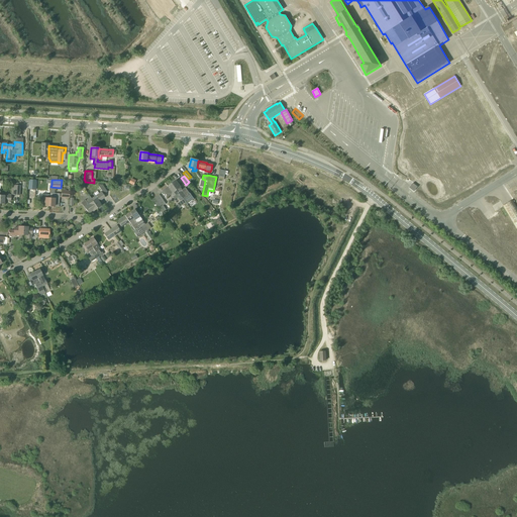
[(172,184),(186,203),(187,204),(189,202),(190,203),(192,201),(194,199),(185,187),(182,190),(181,187),(179,185),(176,181),(172,184)]
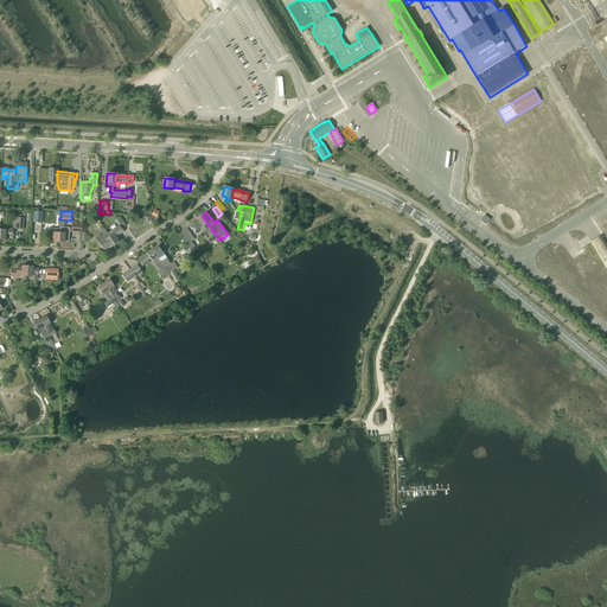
[(24,229),(24,218),(24,216),(17,215),(16,217),(13,217),(13,228),(24,229)]
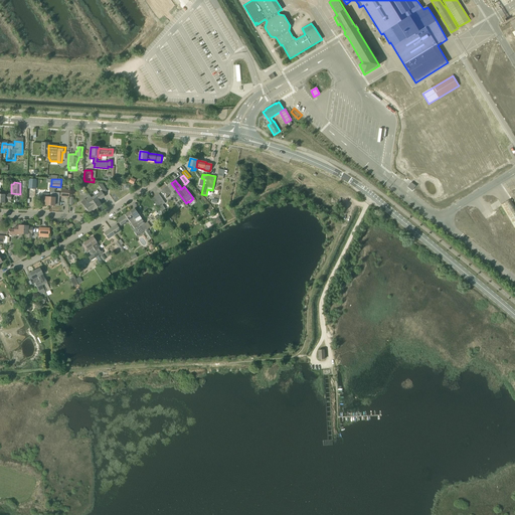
[(407,187),(412,190),(415,186),(410,182),(407,187)]
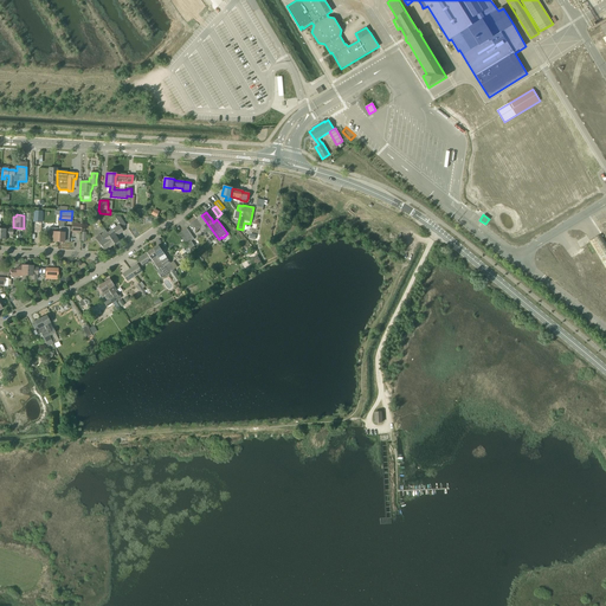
[(107,233),(114,244),(118,242),(116,238),(120,236),(118,234),(123,231),(121,229),(126,225),(122,220),(120,217),(114,216),(120,224),(115,227),(107,233)]
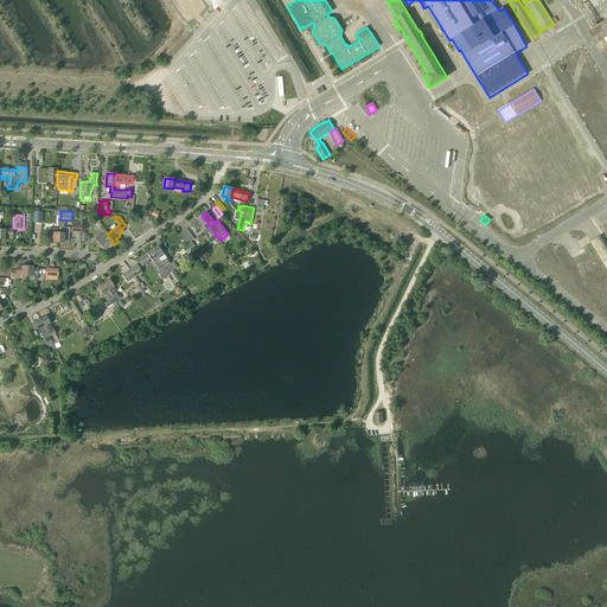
[(202,216),(198,218),(198,219),(192,223),(192,224),(191,225),(193,229),(196,228),(198,230),(202,228),(204,230),(206,229),(209,232),(205,235),(211,244),(218,238),(202,216)]
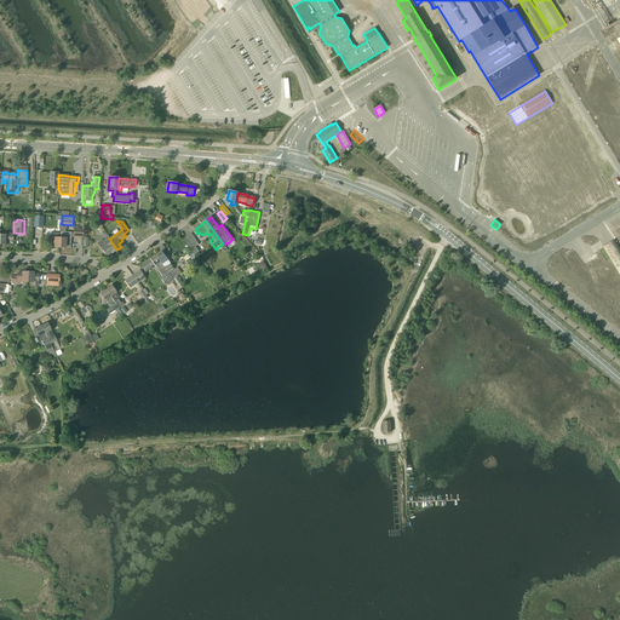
[(61,234),(61,247),(70,248),(70,242),(72,233),(65,231),(65,225),(61,225),(61,227),(61,228),(61,234)]
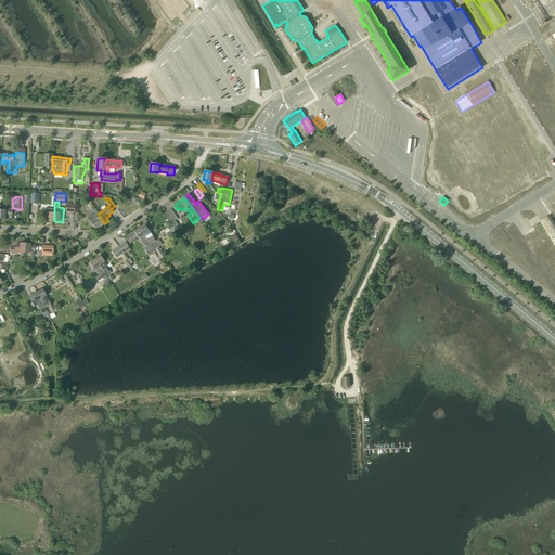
[(0,218),(4,219),(4,218),(5,218),(5,215),(11,215),(12,208),(4,208),(4,210),(0,209),(0,218)]
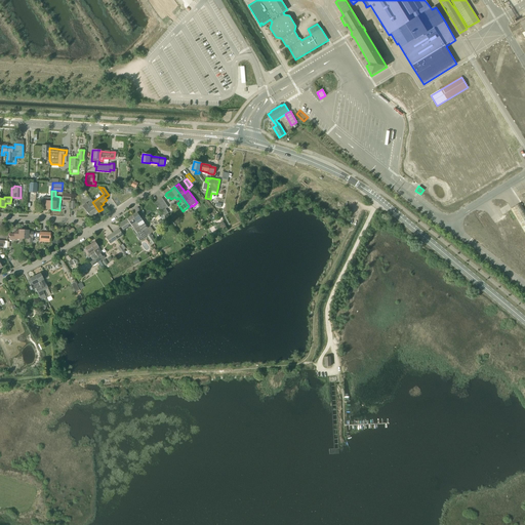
[(51,198),(49,198),(43,197),(42,209),(51,209),(51,198)]
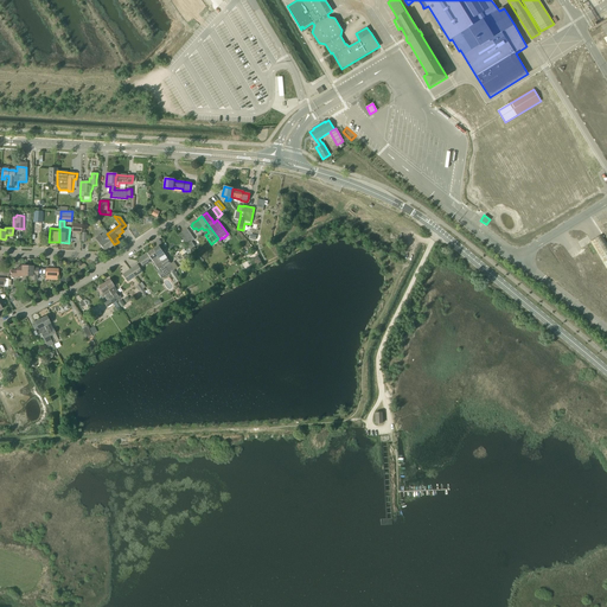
[(193,237),(187,228),(179,234),(185,243),(193,237)]
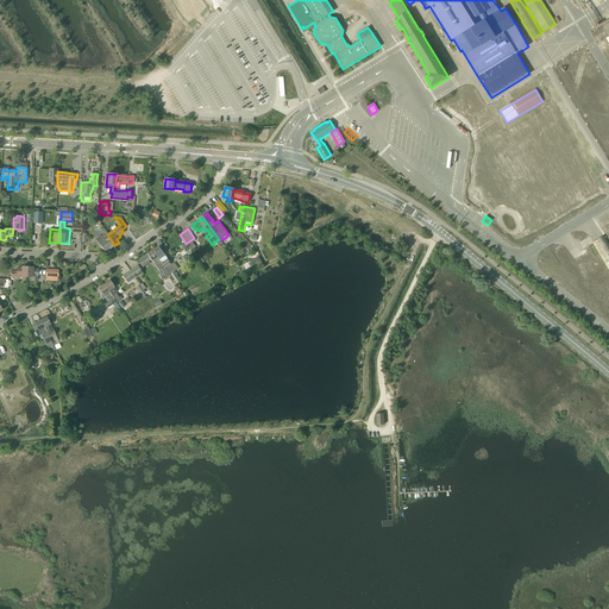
[(107,234),(98,242),(100,244),(104,251),(107,249),(108,250),(114,245),(107,234)]
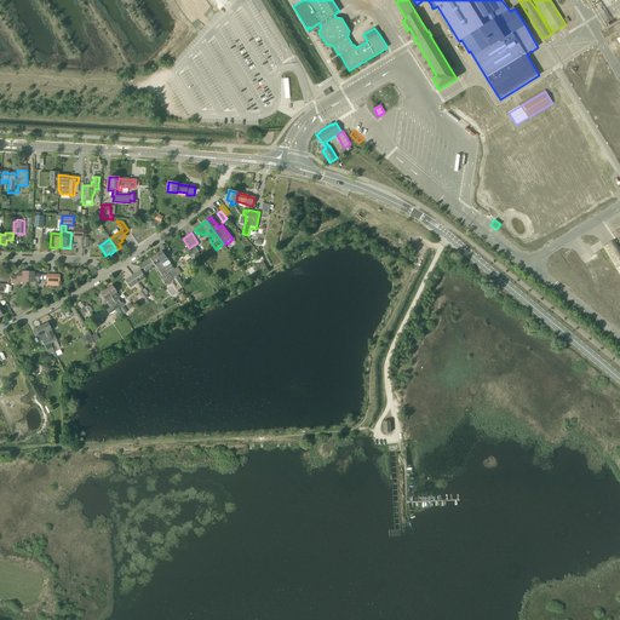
[(619,248),(614,240),(603,247),(619,274),(619,248)]
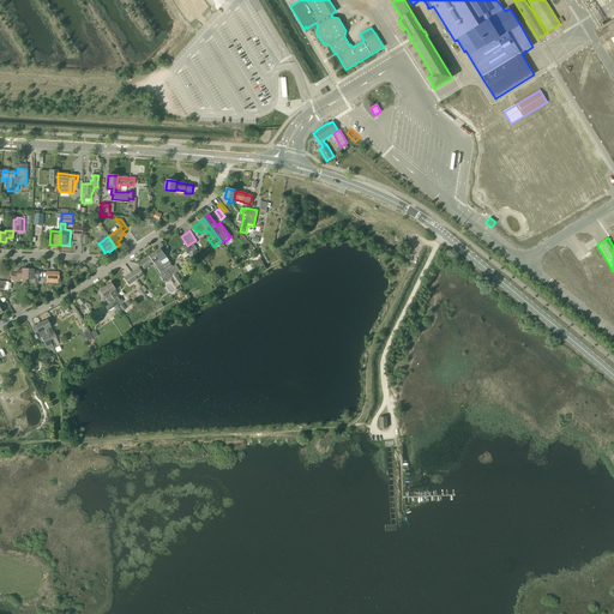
[(161,250),(155,253),(172,277),(178,287),(182,283),(176,274),(174,269),(164,254),(161,250)]
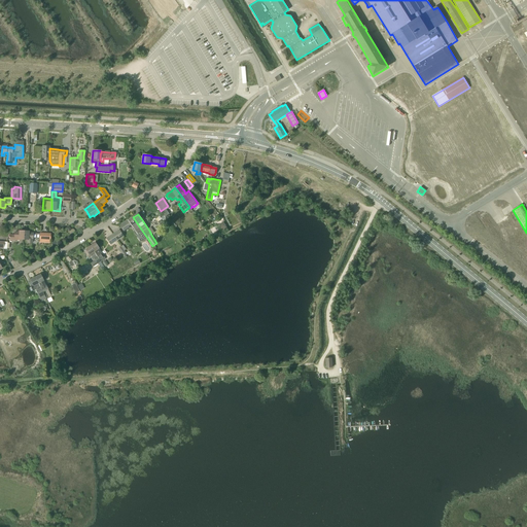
[(147,238),(133,217),(129,220),(127,221),(120,225),(124,231),(130,227),(131,227),(132,227),(133,227),(135,230),(135,231),(134,233),(135,235),(137,235),(138,235),(140,238),(142,237),(144,240),(147,238)]
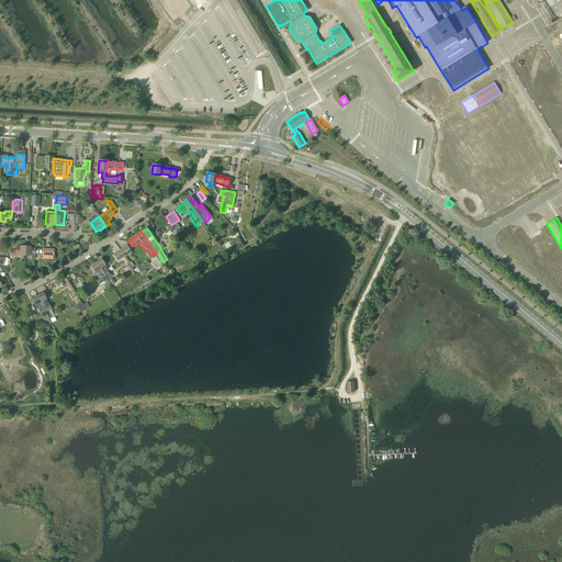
[(125,256),(132,251),(127,245),(121,249),(125,256)]
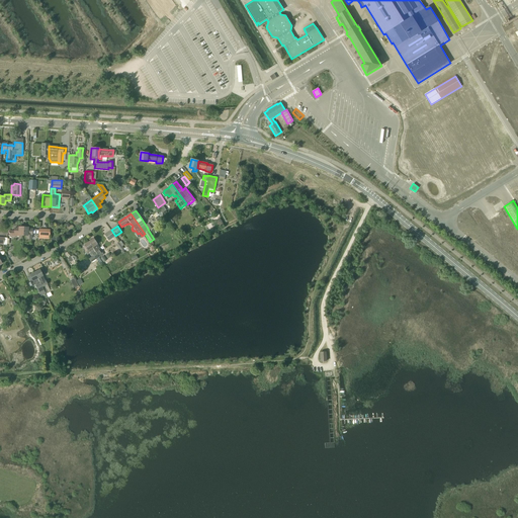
[(23,228),(19,227),(17,227),(17,229),(14,228),(14,231),(9,231),(9,236),(13,236),(13,237),(15,237),(15,236),(18,236),(18,235),(23,235),(23,228)]
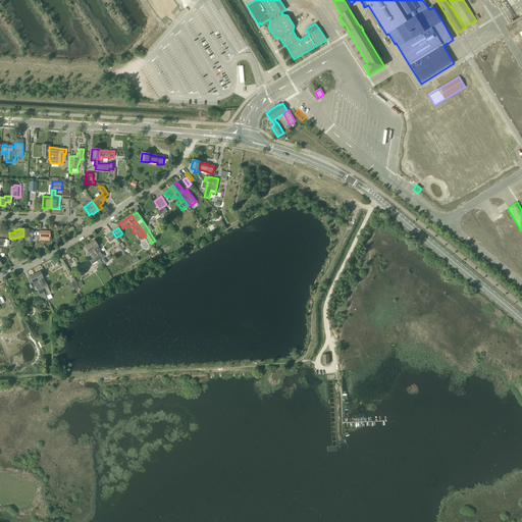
[(23,237),(28,238),(28,240),(32,240),(32,237),(33,237),(33,236),(39,237),(39,240),(49,241),(50,231),(40,231),(30,230),(30,229),(29,229),(23,229),(23,237)]
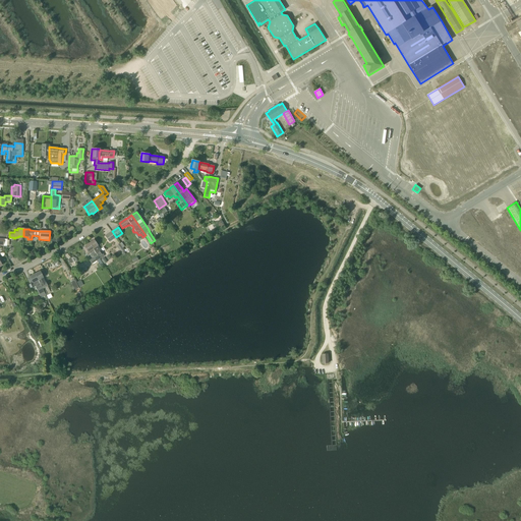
[(112,231),(106,236),(109,241),(116,237),(112,231)]
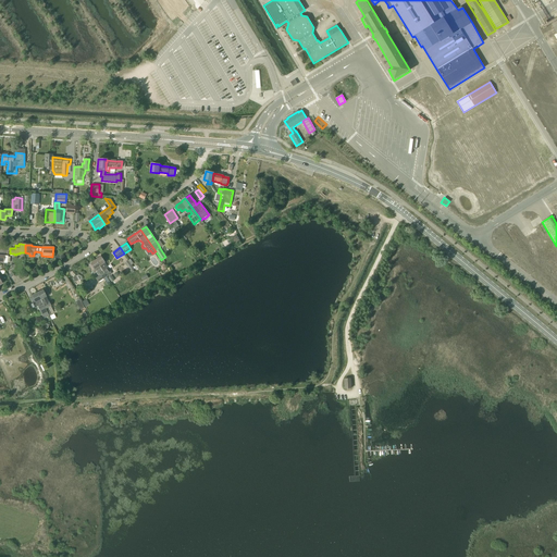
[(107,276),(107,277),(111,274),(109,271),(108,272),(106,269),(108,268),(100,257),(95,260),(107,276)]
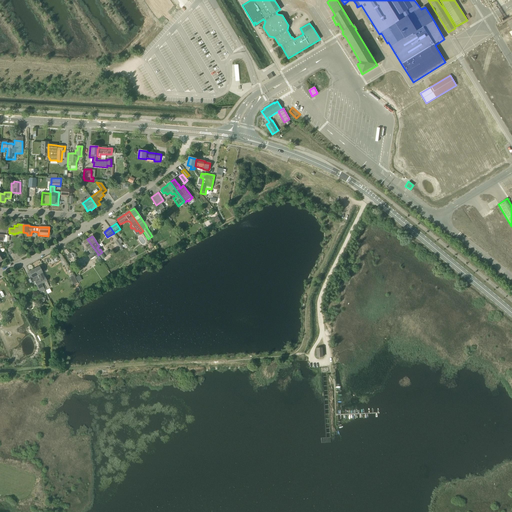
[(87,239),(83,242),(81,243),(86,251),(89,249),(91,252),(91,251),(92,252),(87,256),(90,260),(98,254),(87,239)]
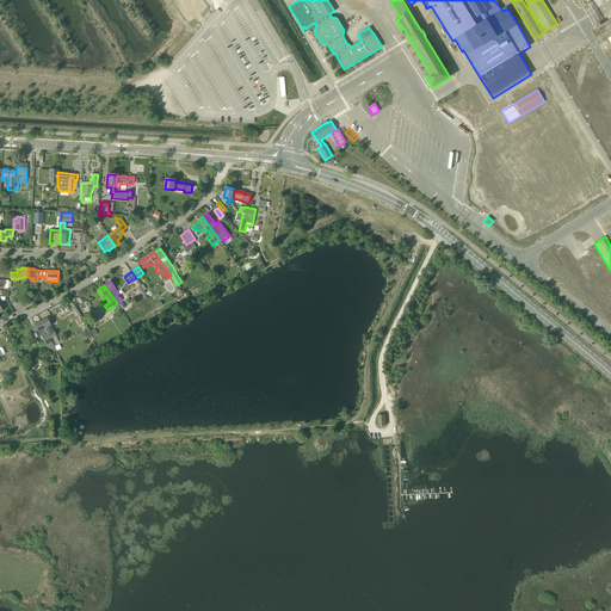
[(144,291),(141,285),(136,289),(140,294),(144,298),(148,296),(144,291)]
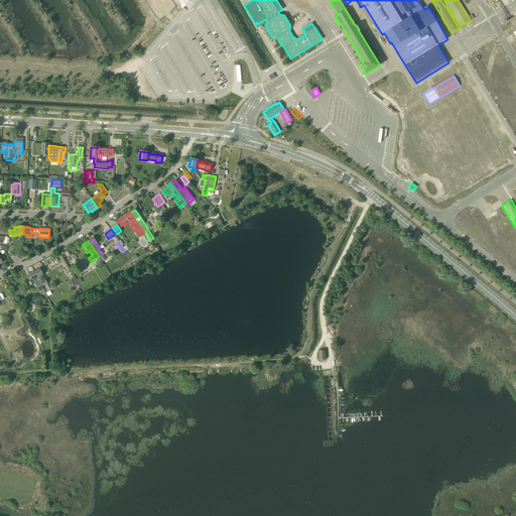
[(34,271),(41,286),(45,292),(48,290),(44,284),(46,283),(42,274),(44,273),(42,268),(39,269),(34,271)]
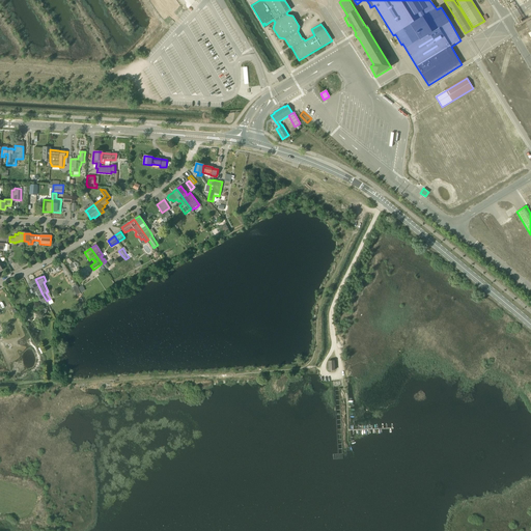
[(49,305),(47,301),(43,295),(35,279),(30,282),(28,283),(28,284),(29,286),(30,287),(33,292),(35,291),(38,297),(34,299),(37,305),(42,303),(44,302),(46,306),(49,305)]
